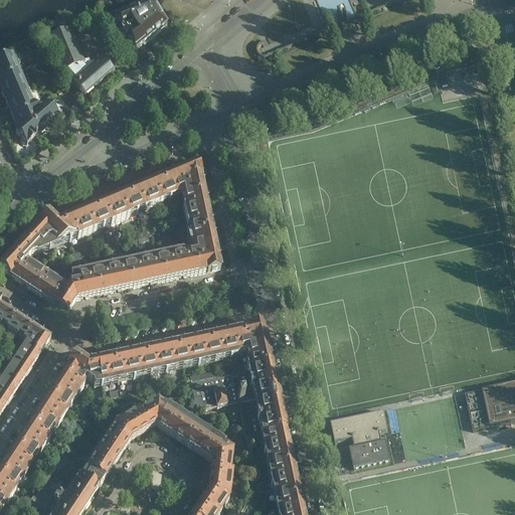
[(165,23),(163,19),(156,7),(155,8),(153,4),(153,3),(153,2),(152,2),(151,2),(133,10),(137,19),(143,29),(152,39),(156,36),(156,35),(156,34),(158,32),(159,32),(159,31),(166,26),(166,25),(167,24),(166,24),(165,23)]
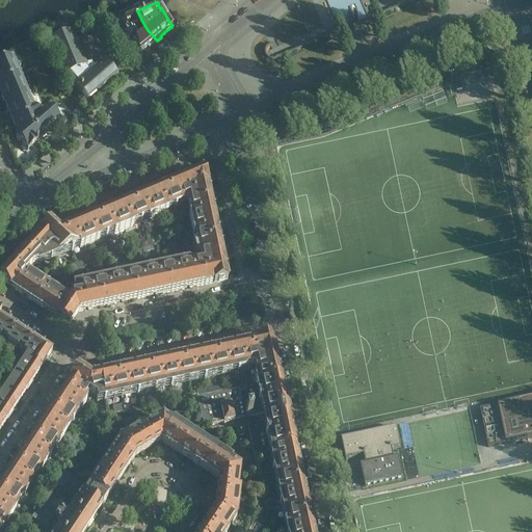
[(157,41),(148,30),(141,20),(137,10),(118,19),(121,25),(122,25),(124,30),(123,30),(123,31),(124,31),(125,31),(125,32),(125,33),(125,34),(128,41),(129,41),(130,41),(130,42),(131,42),(131,43),(131,44),(132,44),(136,48),(135,48),(139,53),(140,53),(148,46),(149,47),(149,46),(149,45),(151,43),(152,44),(153,44),(154,44),(157,41)]
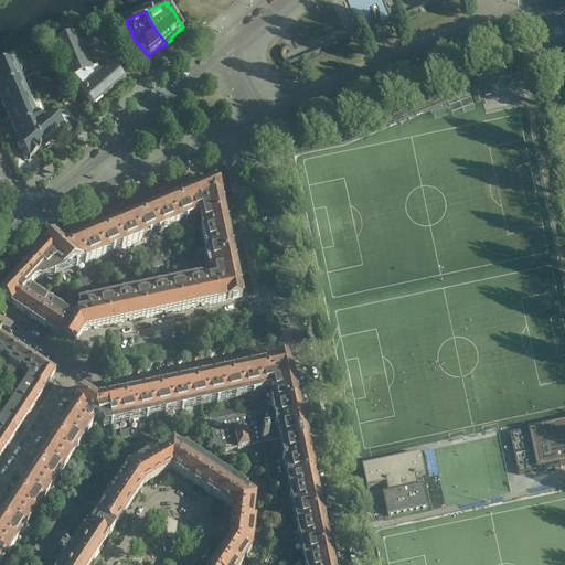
[(108,75),(99,64),(98,64),(98,63),(97,63),(96,63),(95,63),(89,66),(76,34),(53,43),(68,80),(83,96),(87,102),(93,107),(123,81),(114,70),(108,75)]
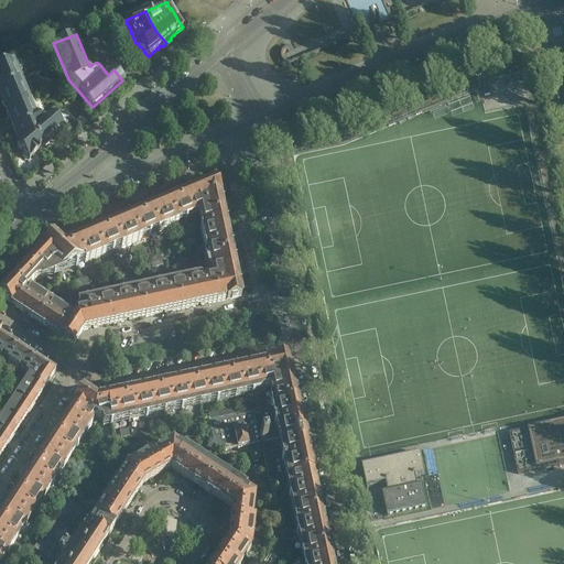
[(0,89),(23,80),(19,71),(20,69),(21,67),(20,63),(17,62),(15,62),(14,60),(13,60),(10,61),(9,62),(10,63),(0,66),(0,89)]
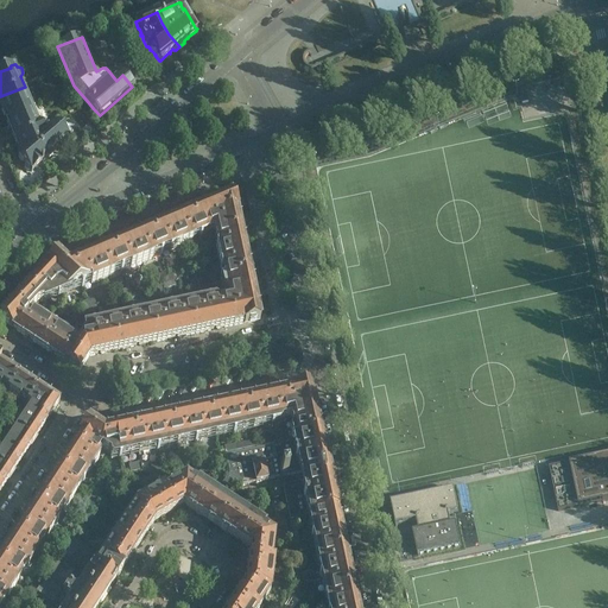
[(33,108),(25,87),(0,96),(0,106),(6,120),(33,108)]
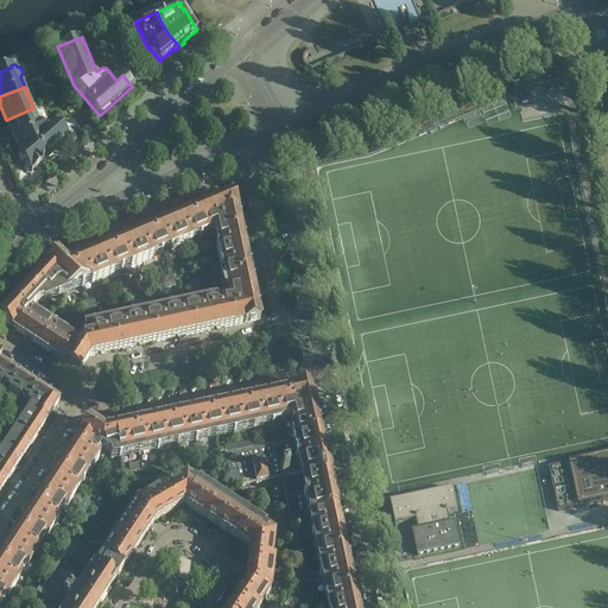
[(42,130),(33,108),(6,120),(14,140),(26,135),(27,137),(36,133),(43,131),(42,130)]
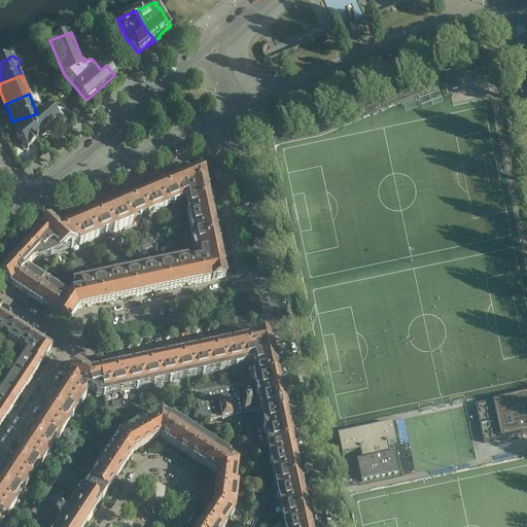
[(41,138),(60,121),(53,113),(54,111),(51,108),(49,108),(48,108),(47,107),(44,110),(43,109),(36,112),(37,113),(31,115),(32,120),(31,120),(35,126),(33,128),(41,138)]
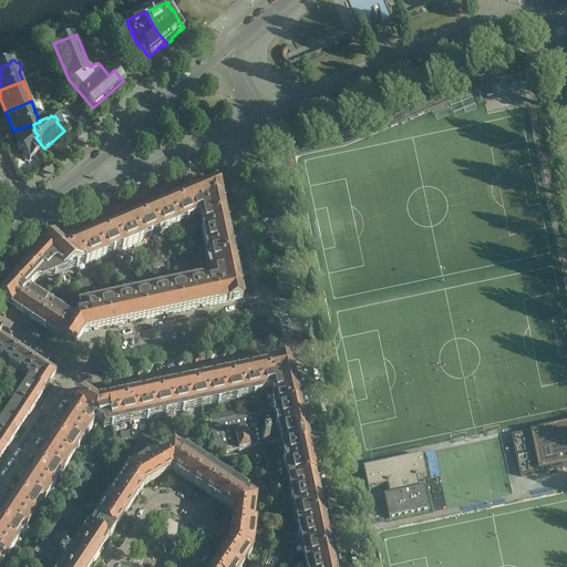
[(44,148),(35,137),(38,135),(33,130),(34,130),(33,124),(26,127),(24,126),(13,131),(18,141),(17,141),(17,143),(17,144),(16,145),(23,155),(22,157),(26,160),(28,160),(29,162),(40,152),(42,153),(44,151),(44,148)]
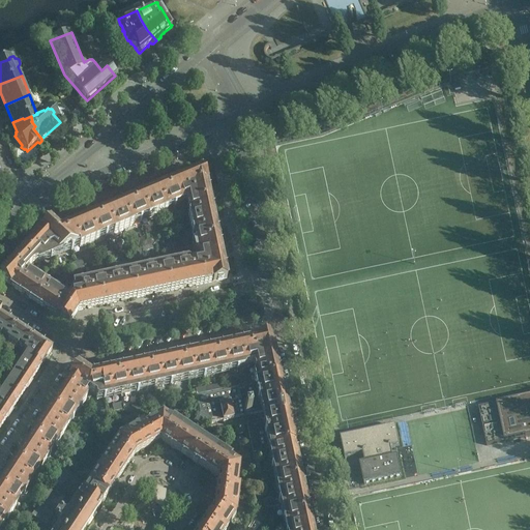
[(209,202),(206,183),(201,171),(183,179),(192,200),(188,202),(189,207),(209,202)]
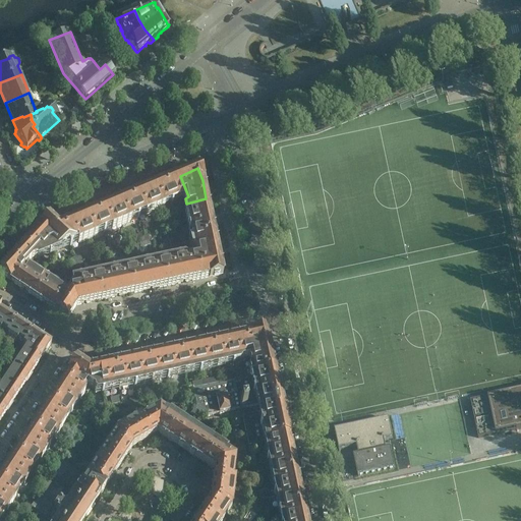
[(188,196),(180,176),(163,183),(171,201),(182,196),(185,198),(188,196)]
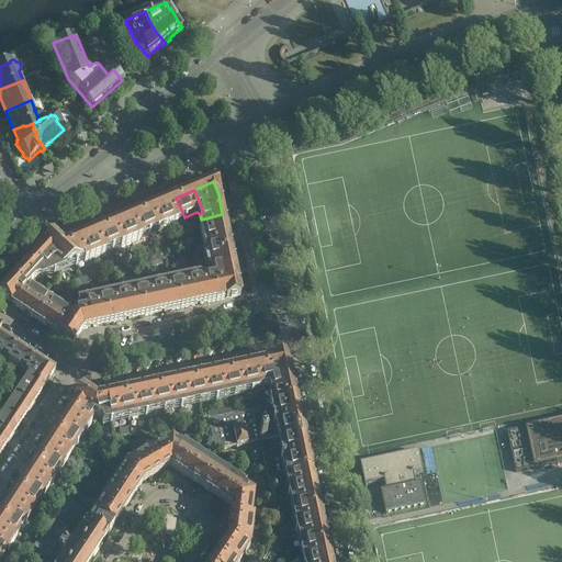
[(184,217),(176,198),(157,205),(167,227),(178,223),(177,221),(184,217)]
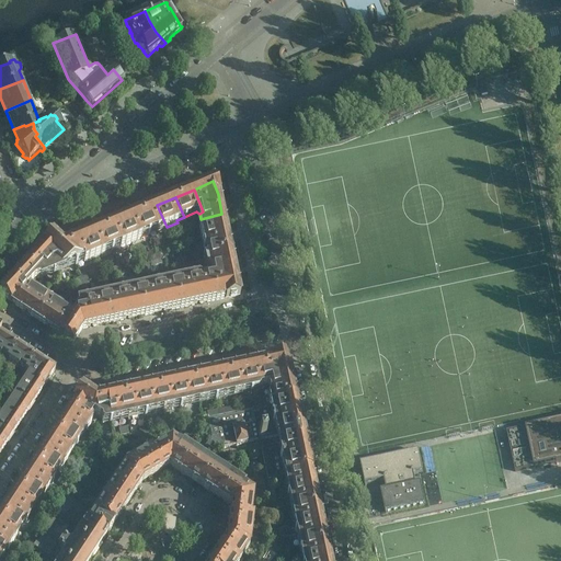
[(167,227),(157,205),(139,213),(148,232),(155,229),(156,232),(167,227)]
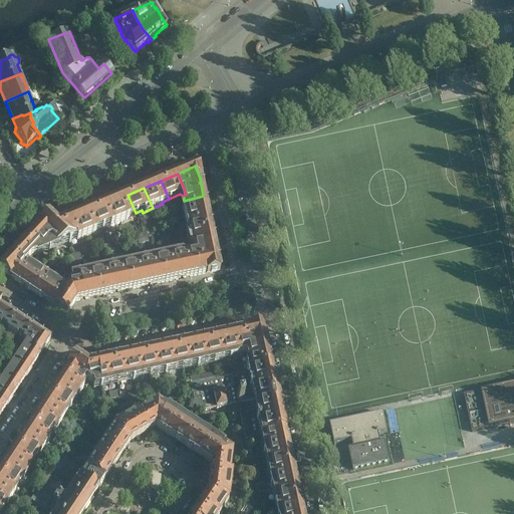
[(136,213),(127,195),(110,202),(119,222),(130,218),(129,216),(136,213)]
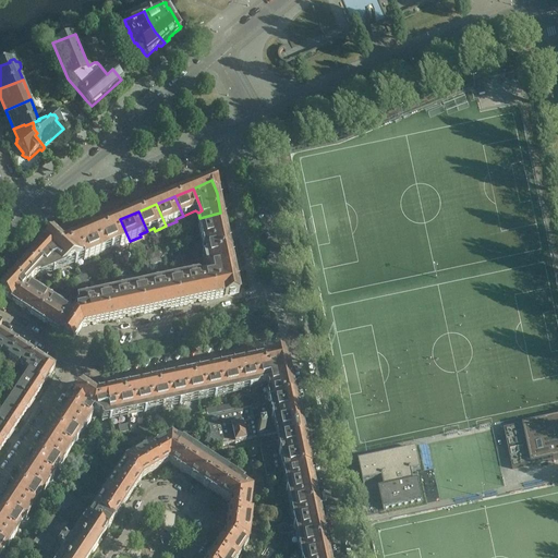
[(225,232),(222,223),(220,213),(199,218),(201,226),(198,226),(201,238),(225,232)]
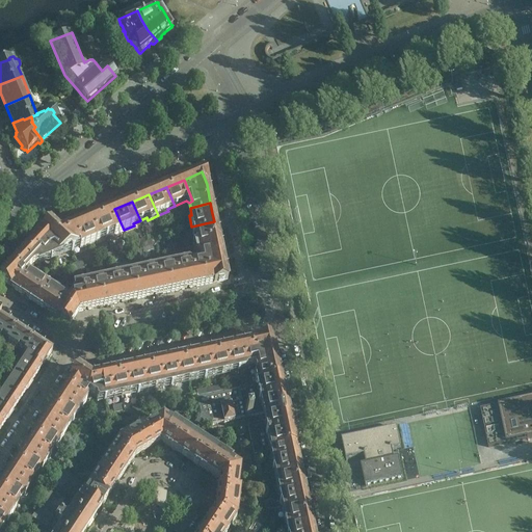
[(124,230),(114,209),(98,216),(105,235),(112,232),(113,235),(124,230)]
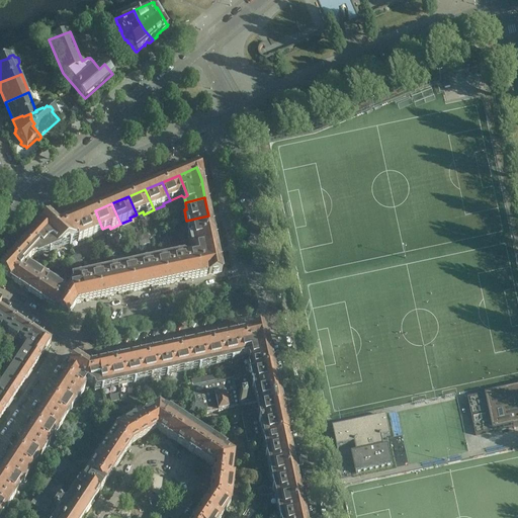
[(102,229),(95,210),(78,218),(87,238),(97,234),(96,232),(102,229)]
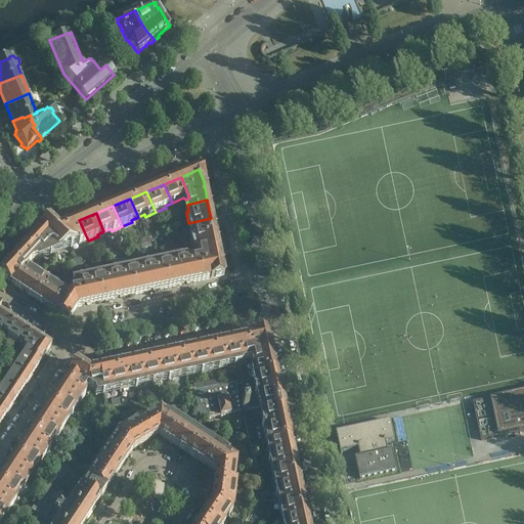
[(215,236),(213,227),(211,218),(188,223),(190,233),(193,233),(194,241),(215,236)]
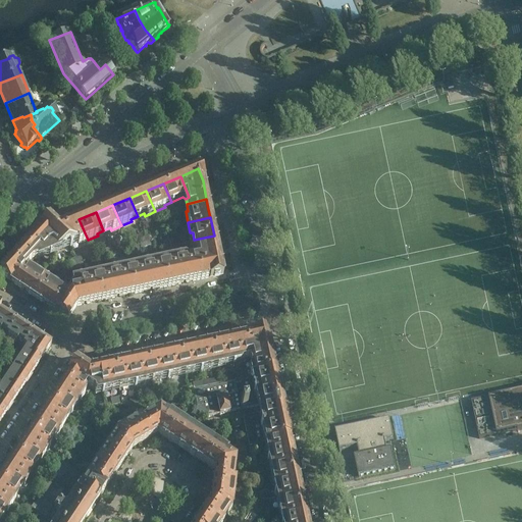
[(88,240),(79,219),(61,226),(69,245),(76,242),(77,245),(88,240)]
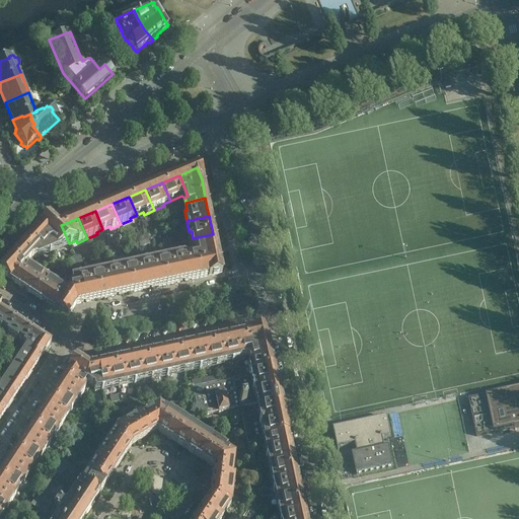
[(69,243),(61,225),(56,227),(48,220),(33,235),(47,246),(49,252),(69,243)]
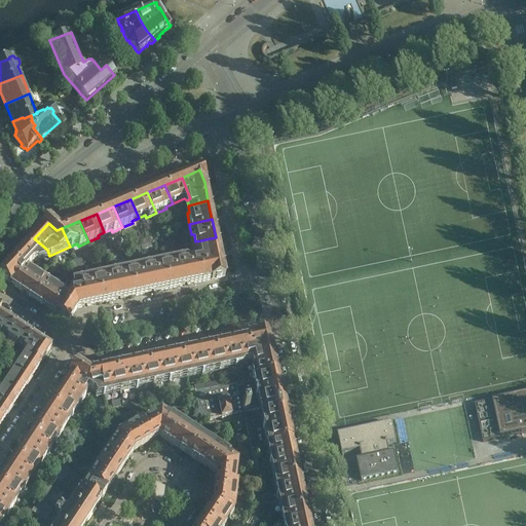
[(220,255),(218,247),(216,237),(195,241),(193,241),(196,255),(198,254),(199,259),(220,255)]
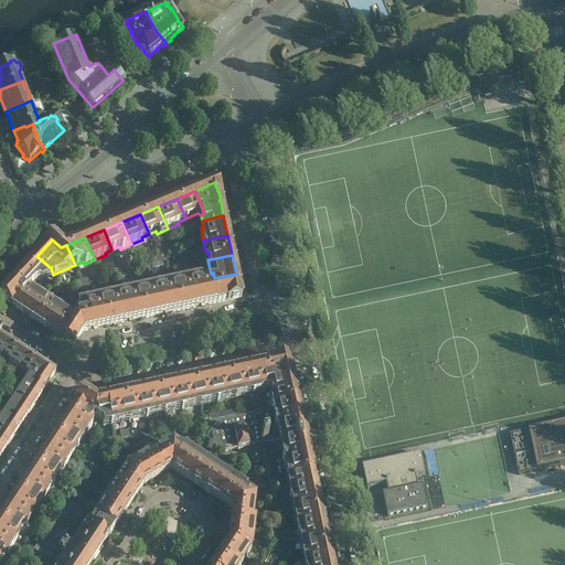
[(53,275),(51,268),(36,256),(21,272),(32,283),(33,283),(53,275)]
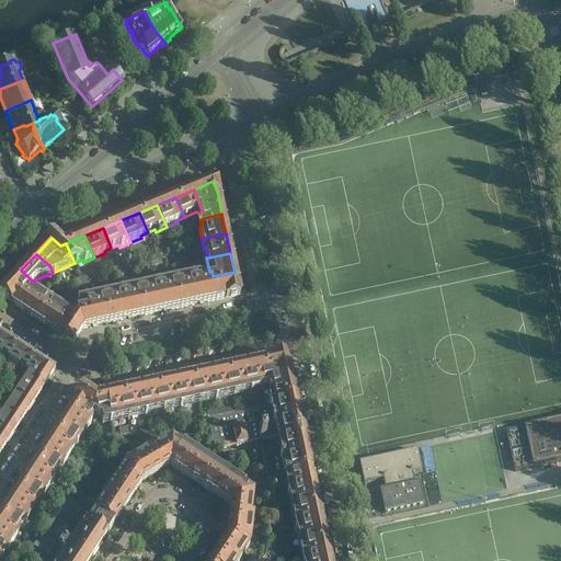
[(14,305),(26,287),(32,281),(21,270),(0,293),(11,304),(11,302),(14,305)]
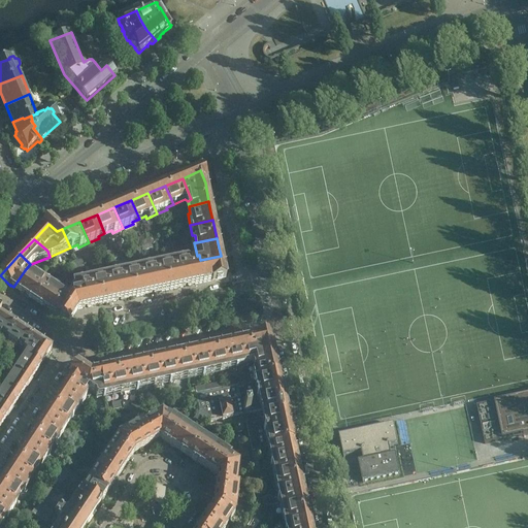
[(225,278),(223,268),(221,256),(200,260),(199,263),(203,284),(225,278)]
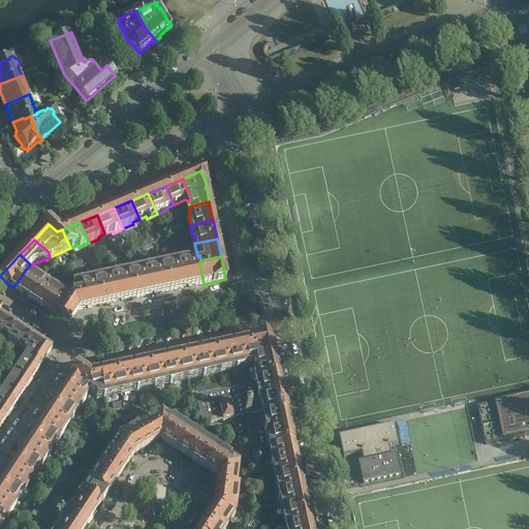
[(204,284),(199,263),(198,263),(190,266),(190,263),(189,262),(182,265),(187,287),(204,284)]
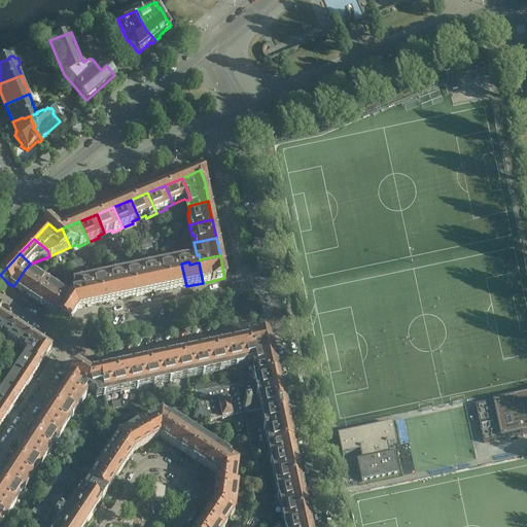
[(186,286),(181,264),(165,267),(169,290),(186,286)]
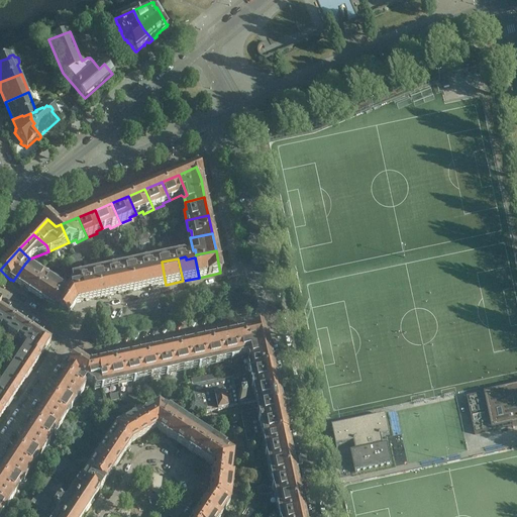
[(166,285),(162,262),(144,266),(149,288),(166,285)]
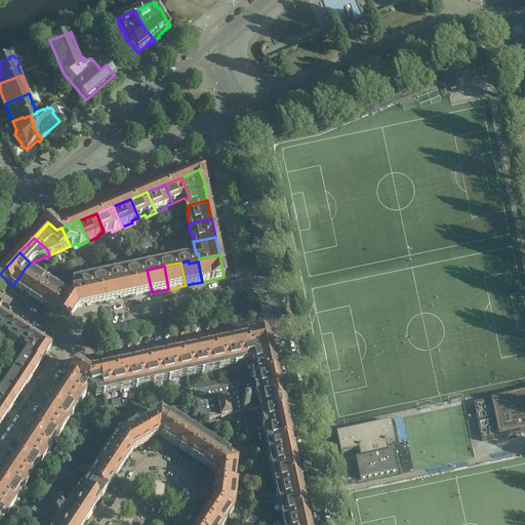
[(24,292),(37,274),(33,271),(31,273),(25,269),(13,285),(24,292)]
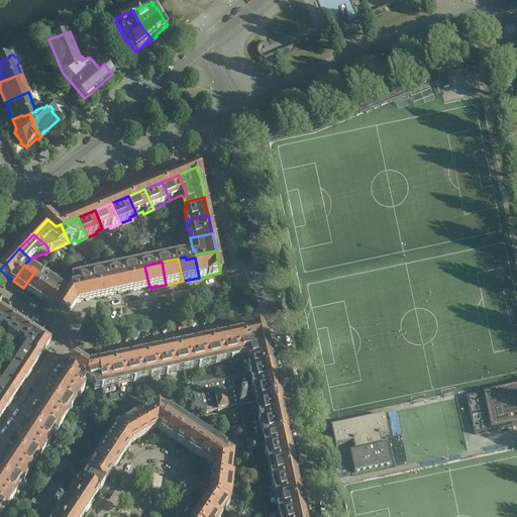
[(149,288),(144,266),(128,269),(133,292),(149,288)]
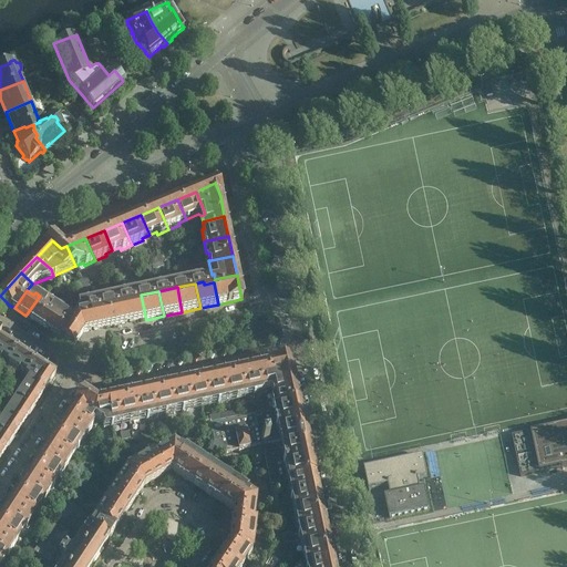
[(146,320),(141,295),(123,299),(129,323),(146,320)]
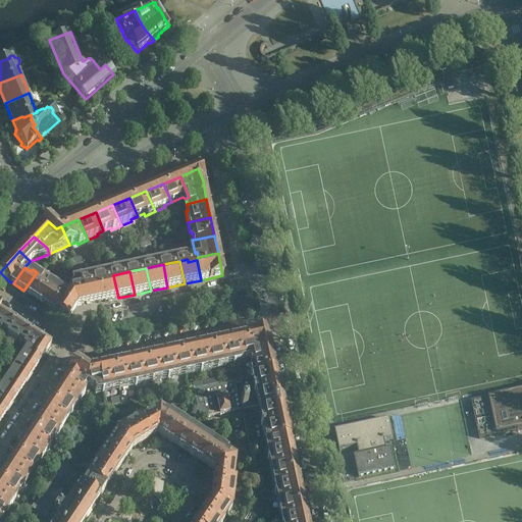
[(35,298),(46,281),(40,276),(41,275),(37,272),(23,291),(35,298)]
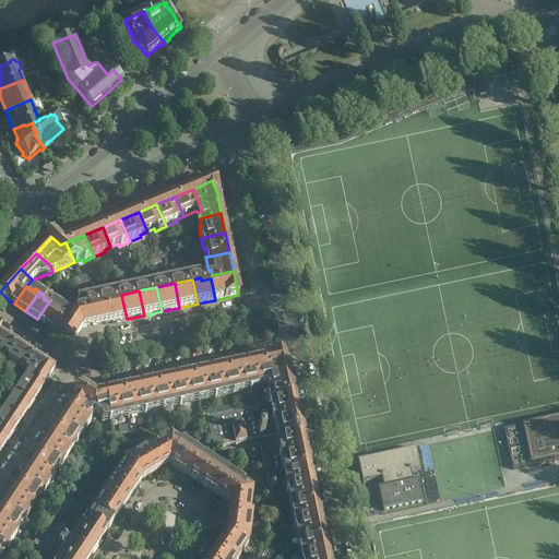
[(127,319),(121,295),(104,298),(108,322),(127,319)]
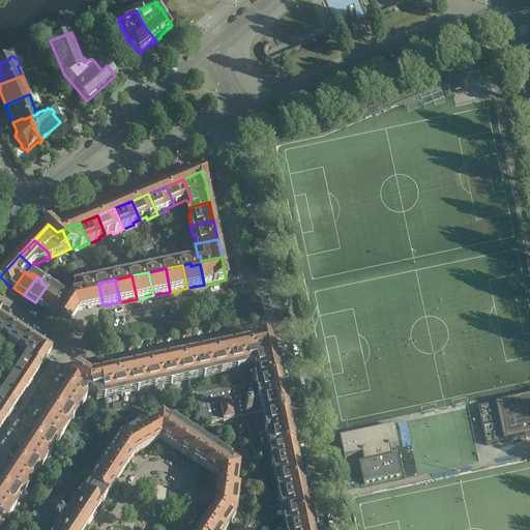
[(102,305),(98,283),(81,286),(86,310),(102,305)]
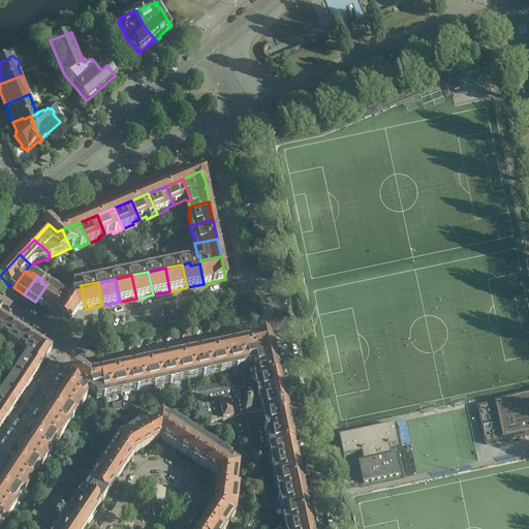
[(47,309),(59,290),(55,287),(53,289),(47,285),(35,302),(47,309)]
